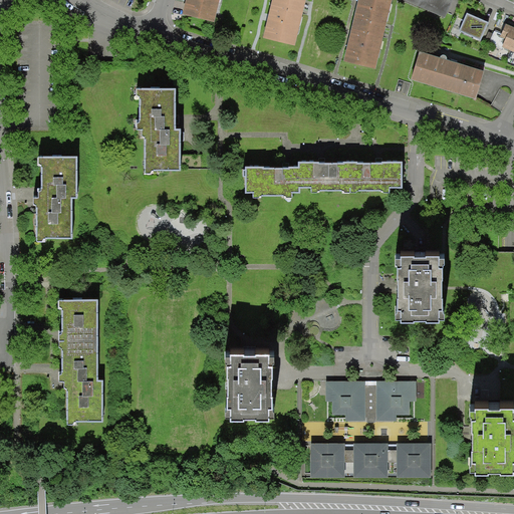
[(217,0),(184,0),(182,13),(213,20),(217,0)]
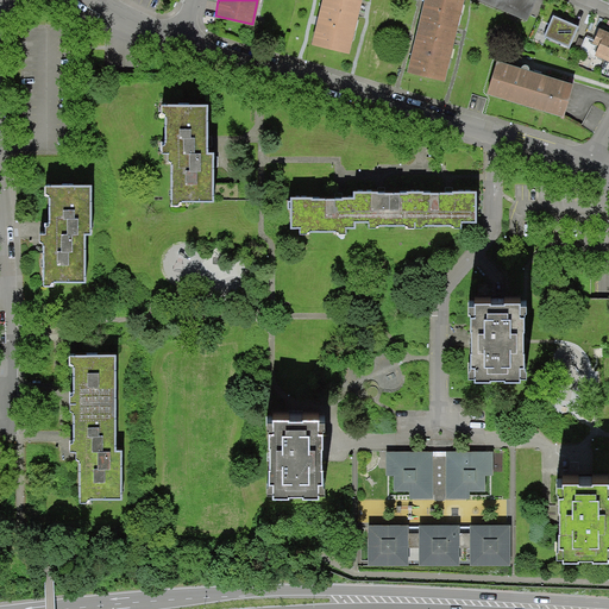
[(316,0),(307,41),(341,49),(355,0),(316,0)]
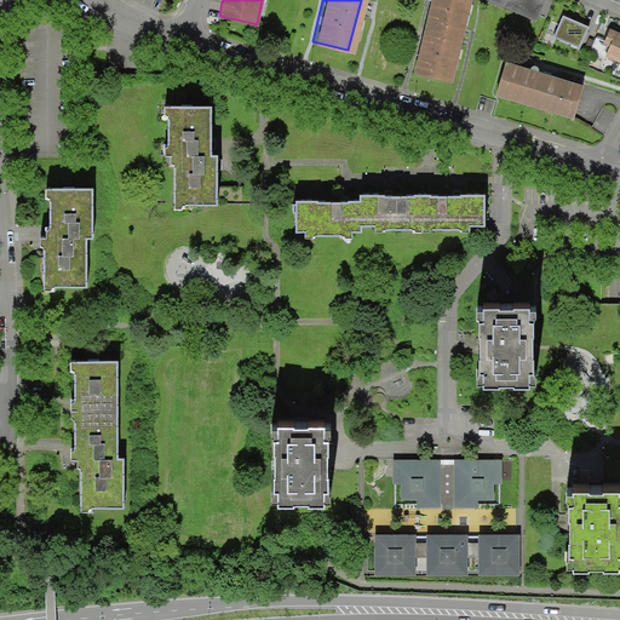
[(446,76),(465,0),(424,0),(408,68),(446,76)]
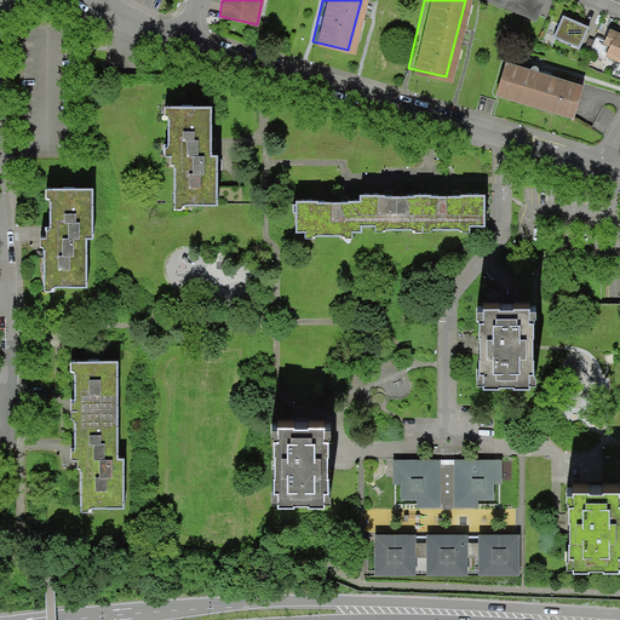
[(535,0),(503,0),(532,11),(535,0)]
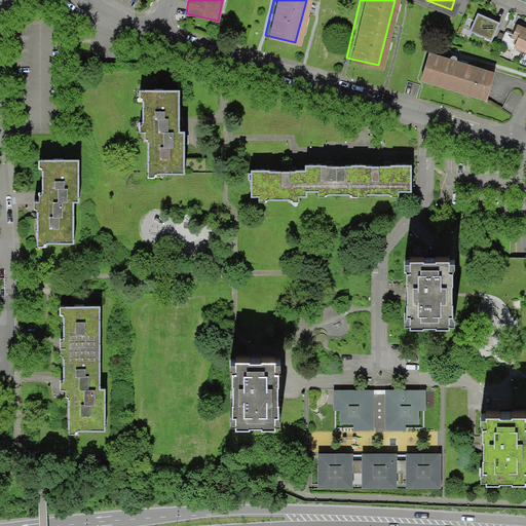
[(500,23),(477,12),(468,33),(492,42),(500,23)]
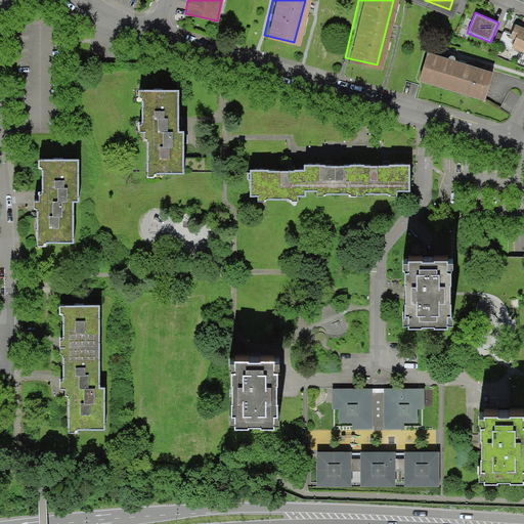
[(523,51),(523,30),(517,28),(510,45),(523,51)]
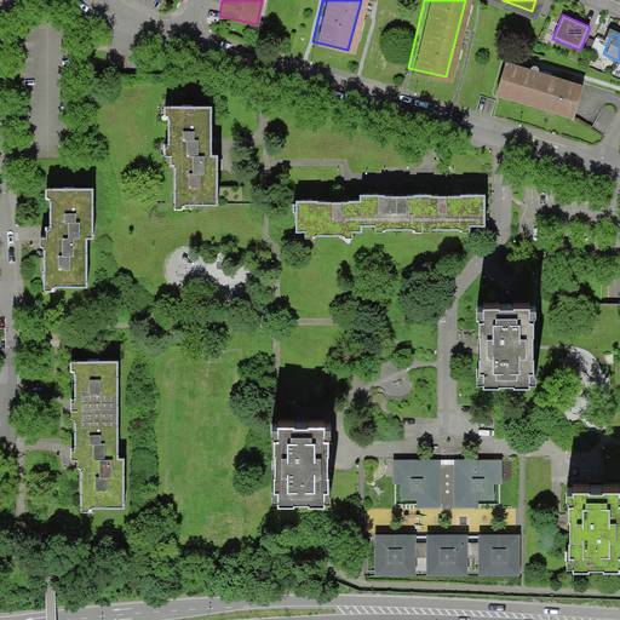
[(564,119),(577,85),(497,58),(486,92),(564,119)]
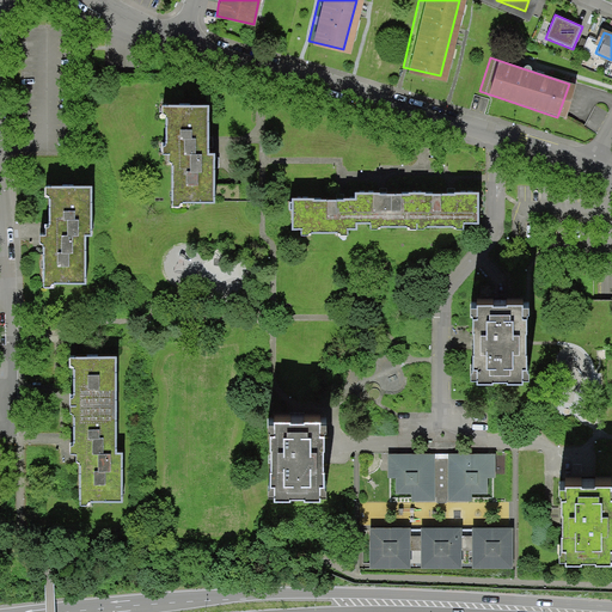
[(207,103),(166,103),(166,150),(173,150),(175,202),(214,202),(214,163),(214,152),(208,152),(208,142),(207,103)]
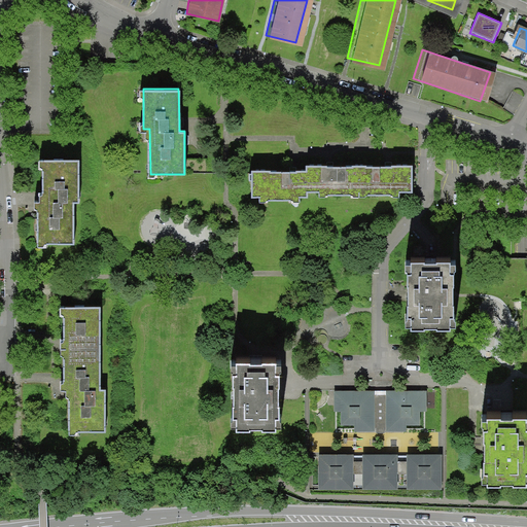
[(79,157),(42,159),(42,181),(43,199),(35,199),(36,224),(36,245),(74,244),(74,202),(80,202),(79,157)]
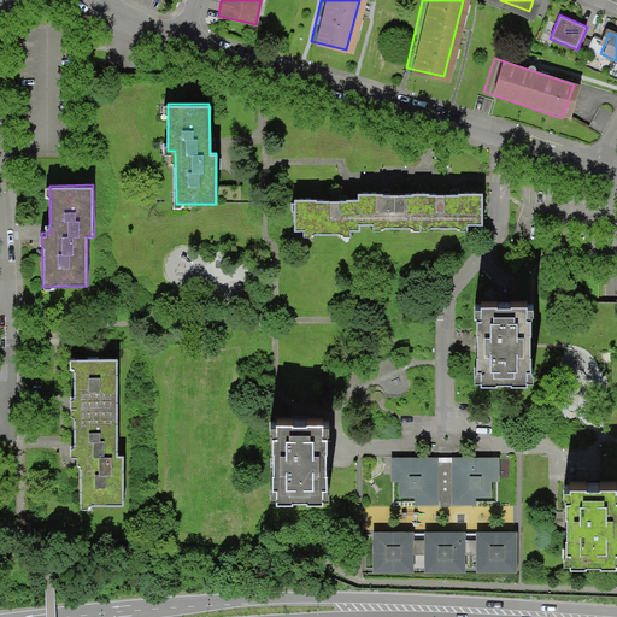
[(331,199),(294,199),(293,230),(359,230),(359,223),(385,223),(385,227),(410,227),(410,223),(432,224),(432,227),(458,227),(458,223),(480,223),(480,192),(445,192),(399,192),(358,191),(358,199),(331,199)]
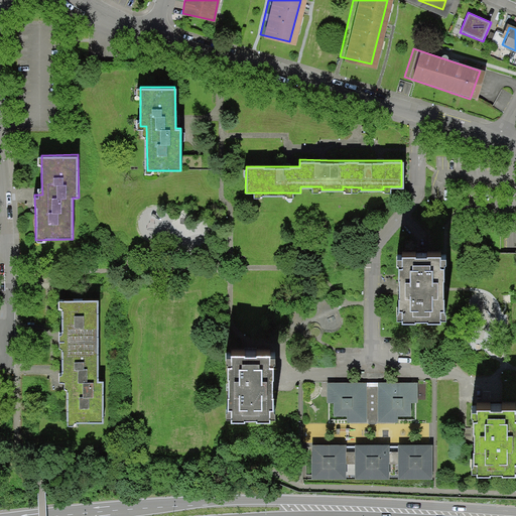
[(442,249),(397,250),(398,316),(443,315),(442,249)]
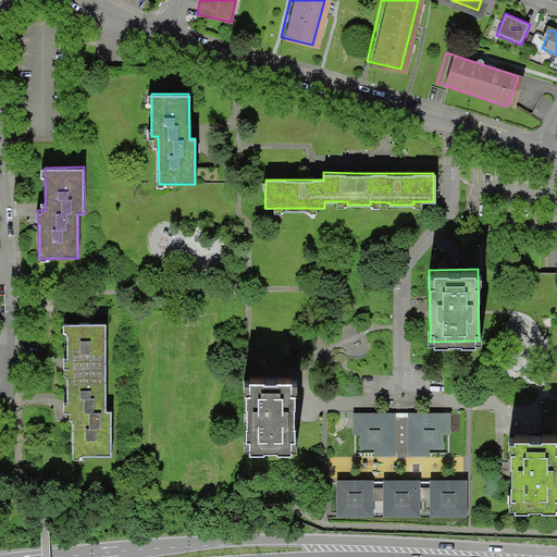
[(107,322),(65,322),(65,345),(66,386),(66,410),(75,410),(75,434),(75,455),(112,454),(112,411),(107,411),(107,322)]
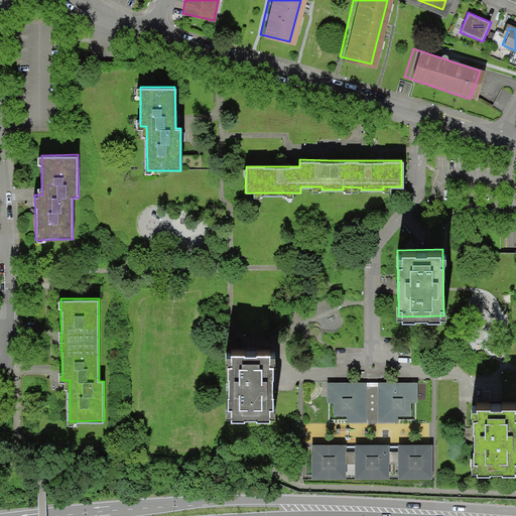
[(275,348),(231,347),(229,415),(274,415),(275,348)]
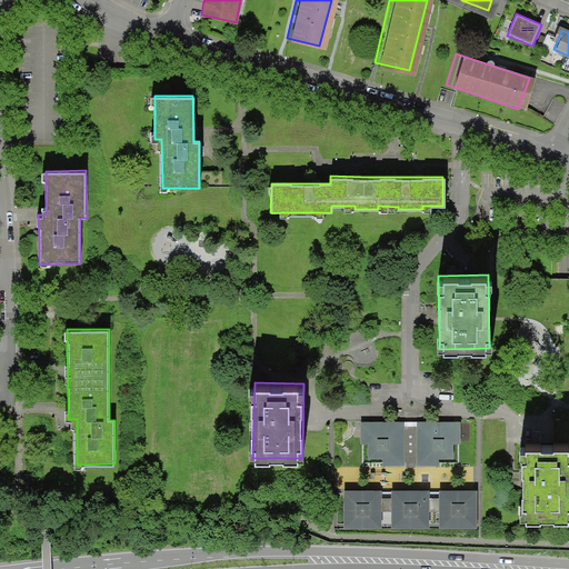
[(459,421),(358,420),(358,443),(366,443),(366,459),(382,459),(382,467),(436,467),(436,458),(450,459),(451,443),(459,443),(459,421)]
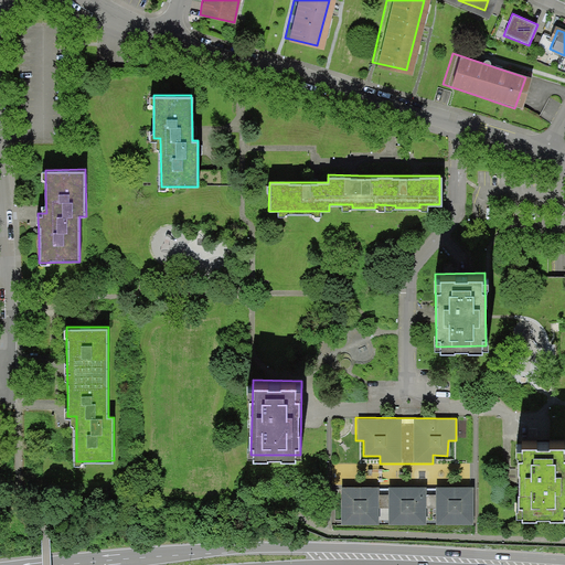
[(564,440),(520,441),(521,515),(564,514),(564,440)]
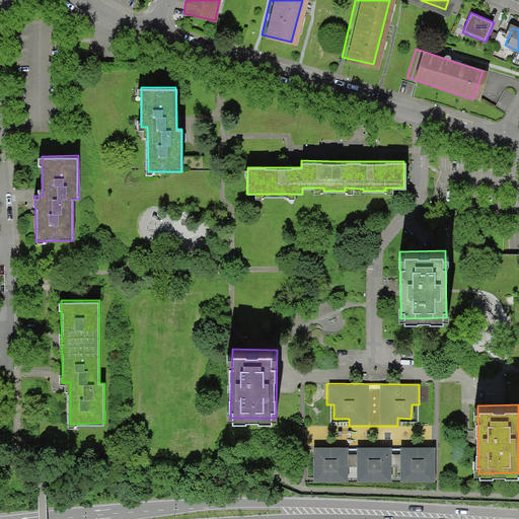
[(345,446),(310,446),(310,479),(345,479),(345,466),(354,466),(354,480),(388,480),(388,465),(397,465),(397,482),(432,482),(432,447),(397,447),(397,454),(387,454),(387,447),(353,447),(353,453),(345,453),(345,446)]
